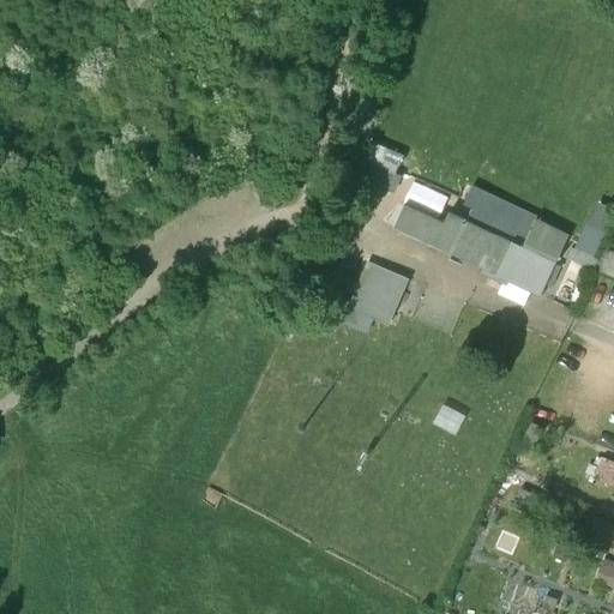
[(529,230),(474,204),(465,221),(451,252),(540,294),(569,235),(534,220),(529,230)]
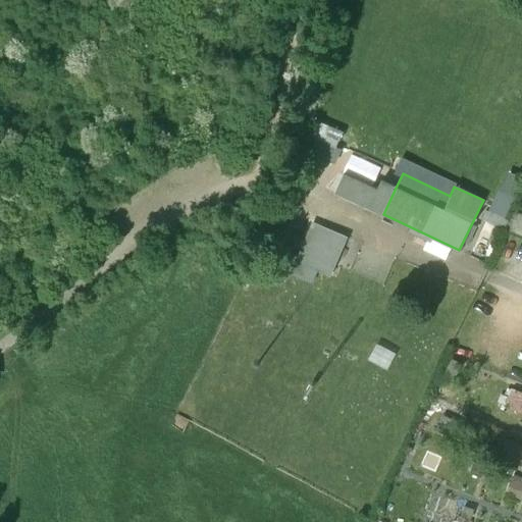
[(376,190),(344,174),(335,192),(383,214),(396,188),(380,180),(376,190)]
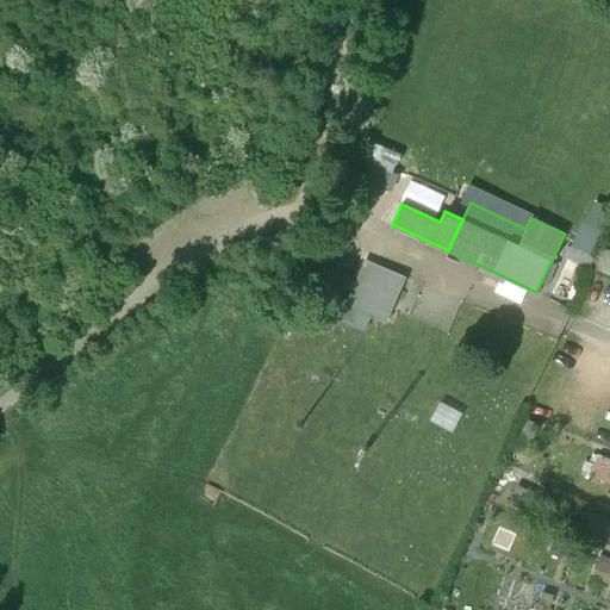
[(585,262),(599,217),(579,210),(564,255),(585,262)]
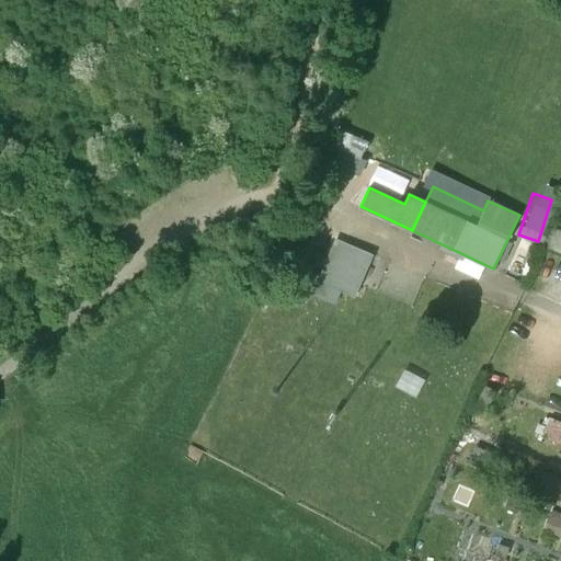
[(373,255),(334,240),(311,295),(335,305),(341,292),(355,297),(373,255)]
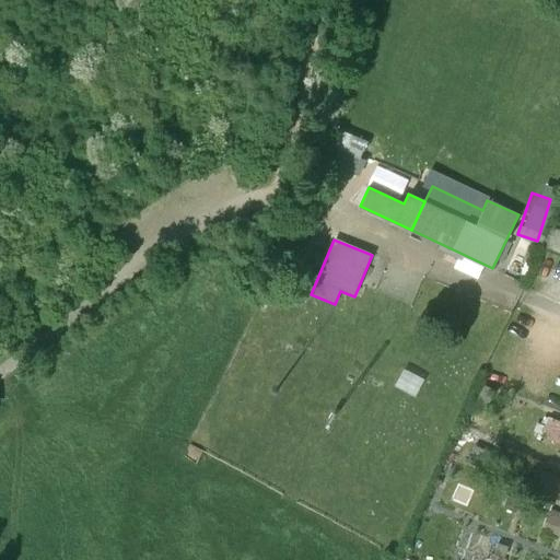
[(559,423),(543,421),(539,440),(559,442),(559,423)]
